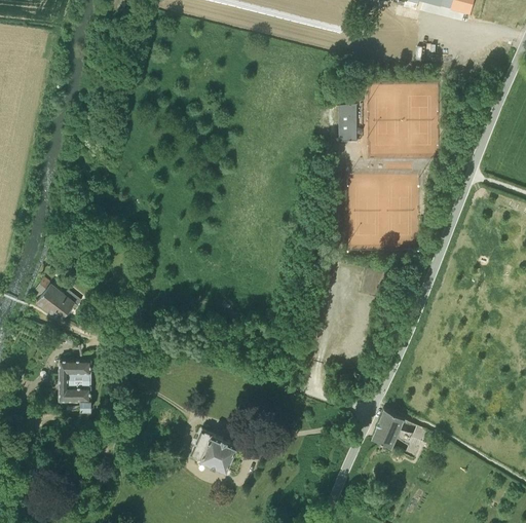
[(450,10),(452,0),(407,0),(407,3),(418,6),(419,2),(450,10)]
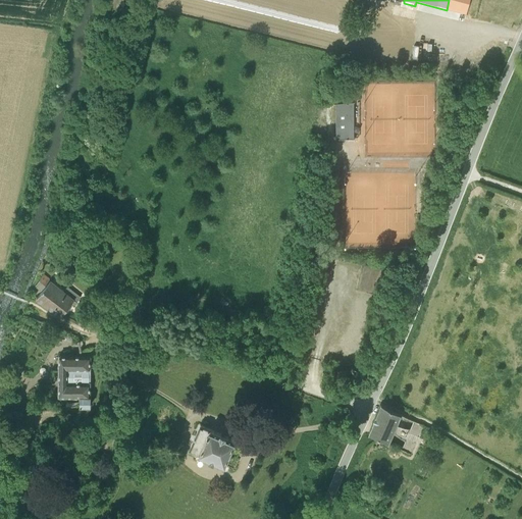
[(450,0),(448,10),(466,15),(470,0),(450,0)]
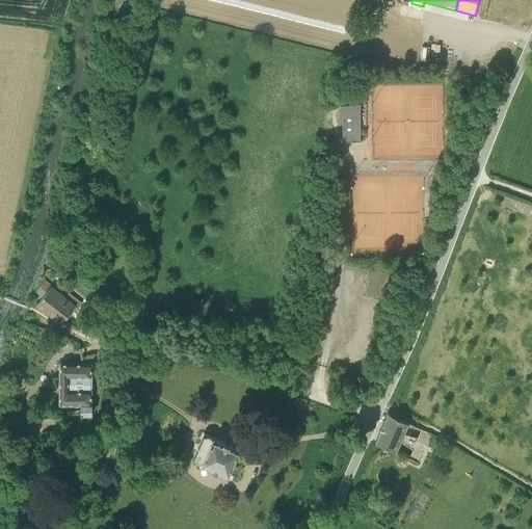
[(421,12),(422,6),(409,3),(408,9),(421,12)]
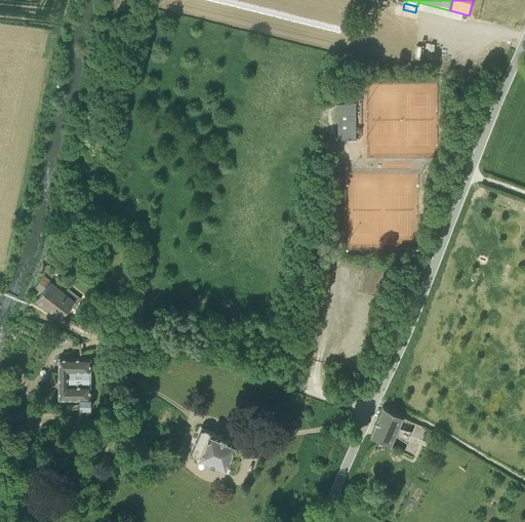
[(337,142),(356,142),(356,105),(337,106),(337,142)]
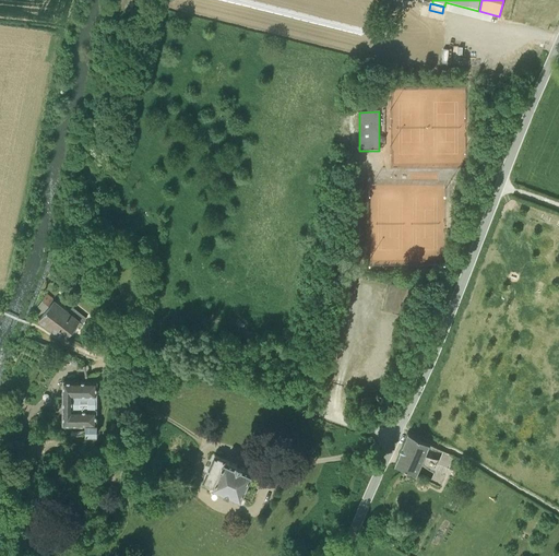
[(61,340),(66,342),(76,328),(81,330),(83,328),(82,327),(86,321),(72,310),(68,316),(46,298),(37,309),(44,316),(39,322),(61,340)]
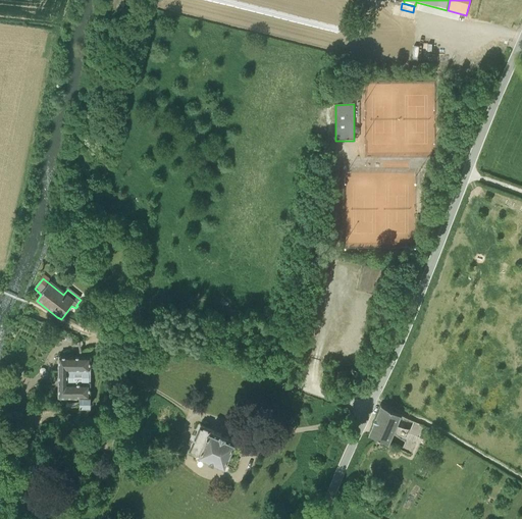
[(90,359),(81,359),(59,359),(59,400),(81,400),(81,410),(91,410),(91,400),(90,400),(90,385),(89,385),(90,373),(90,359)]
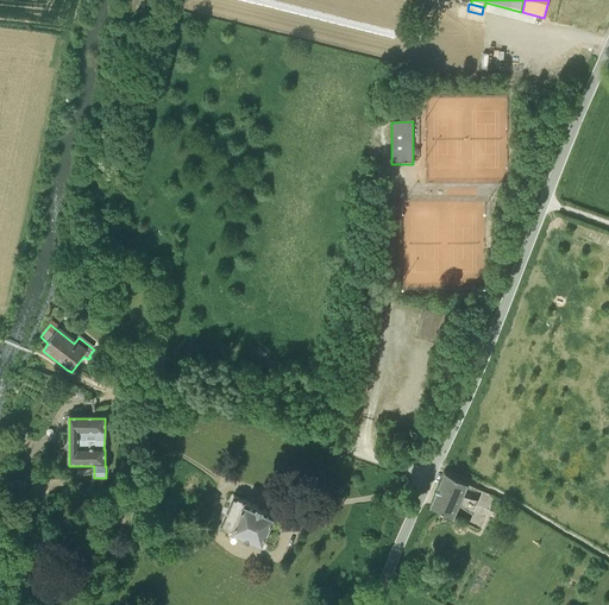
[(431,509),(453,521),(468,486),(445,474),(431,509)]
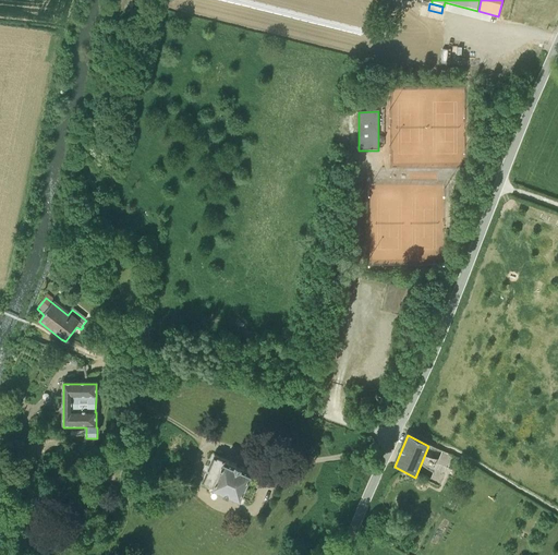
[(429,484),(440,490),(453,459),(443,453),(438,462),(434,474),(429,484)]
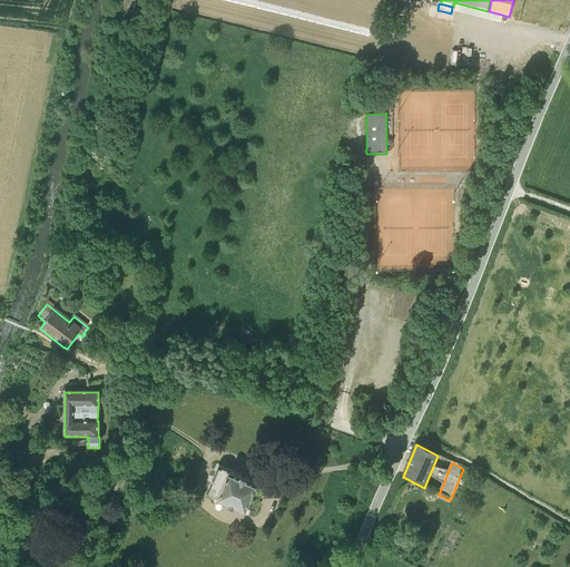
[(206,496),(244,512),(257,485),(219,467),(206,496)]
